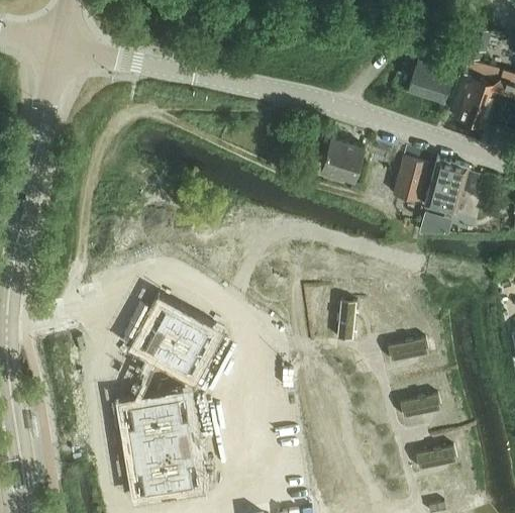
[(468,49),(481,54),(485,55),(491,34),(473,29),(468,49)]
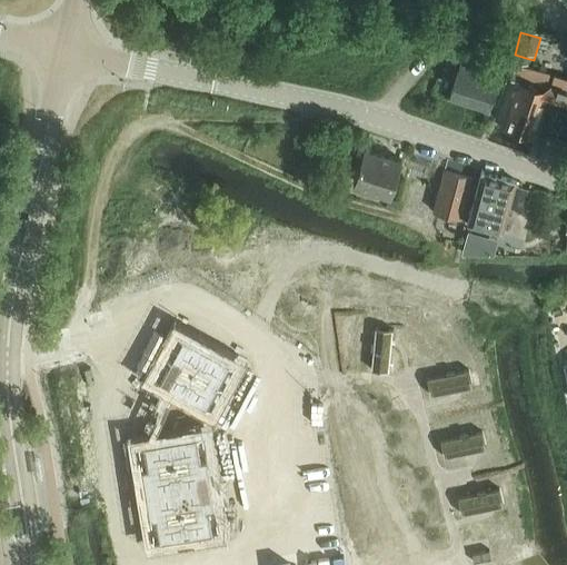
[(491,71),(496,58),(466,47),(460,61),(491,71)]
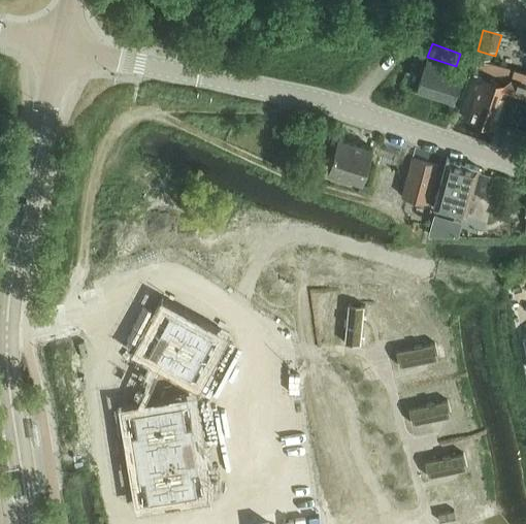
[(480,80),(466,125),(493,134),(504,100),(523,106),(525,96),(525,89),(510,84),(514,73),(477,63),(472,77),(480,80)]
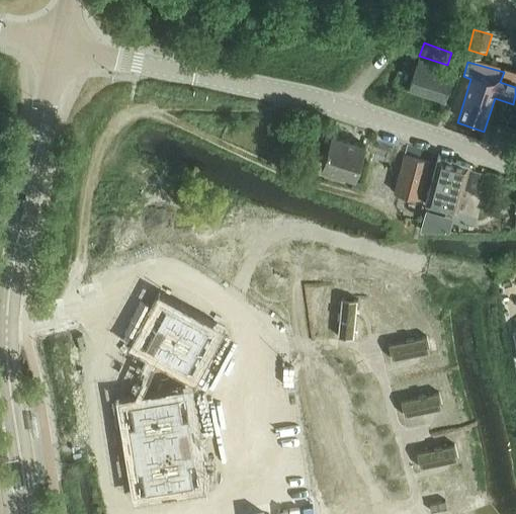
[(444,105),(454,75),(418,63),(408,93),(444,105)]
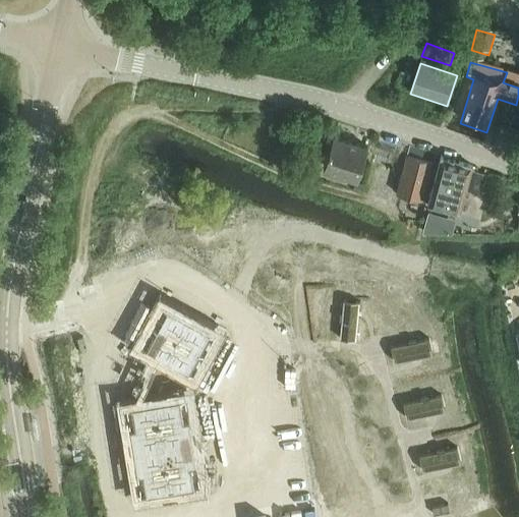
[(322,170),(356,181),(366,150),(332,138),(322,170)]
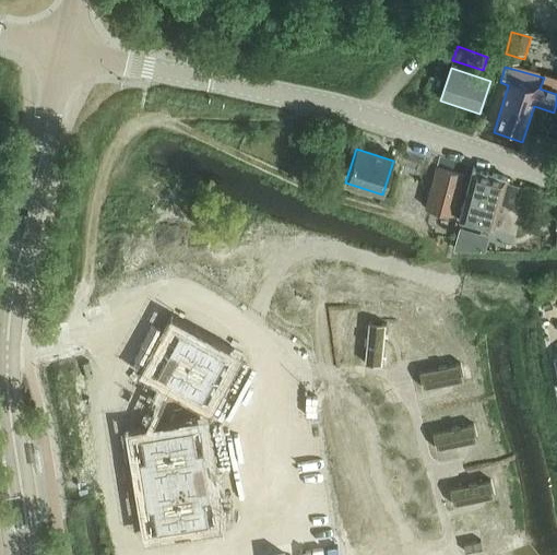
[(425,211),(493,231),(507,181),(439,163),(425,211)]
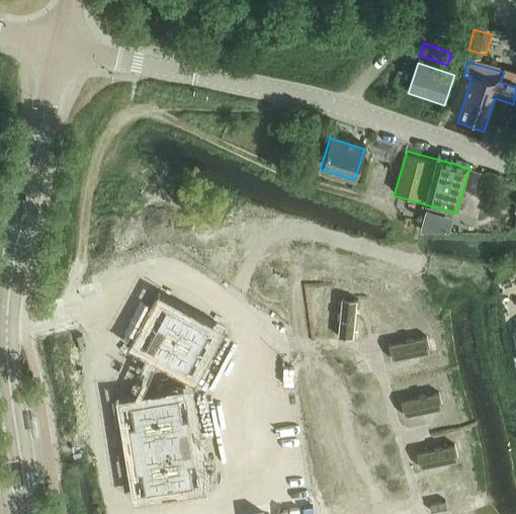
[(352,184),(349,193),(358,196),(360,187),(352,184)]
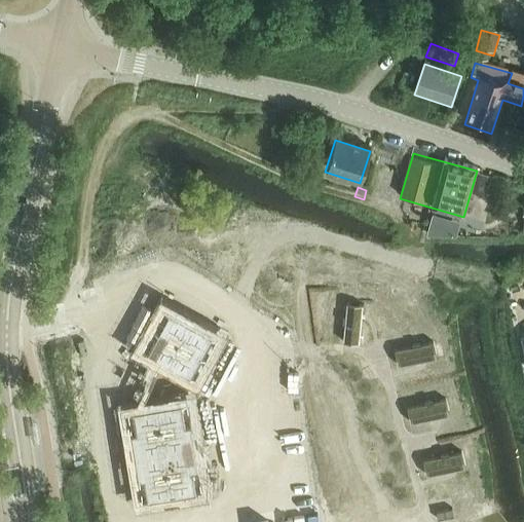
[(432,217),(425,238),(455,239),(456,234),(459,225),(432,217)]
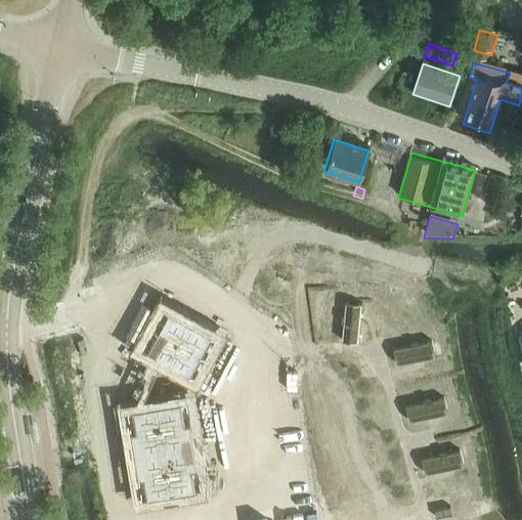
[(145,297),(142,304),(153,309),(157,302),(145,297)]
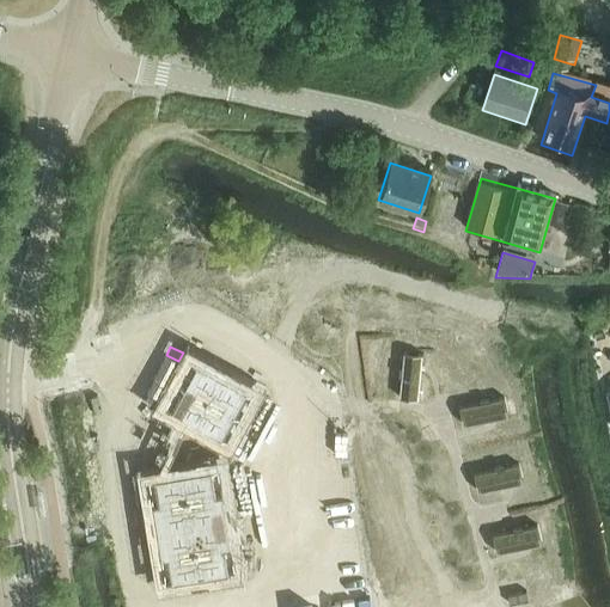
[(406,354),(402,400),(418,402),(422,355),(406,354)]
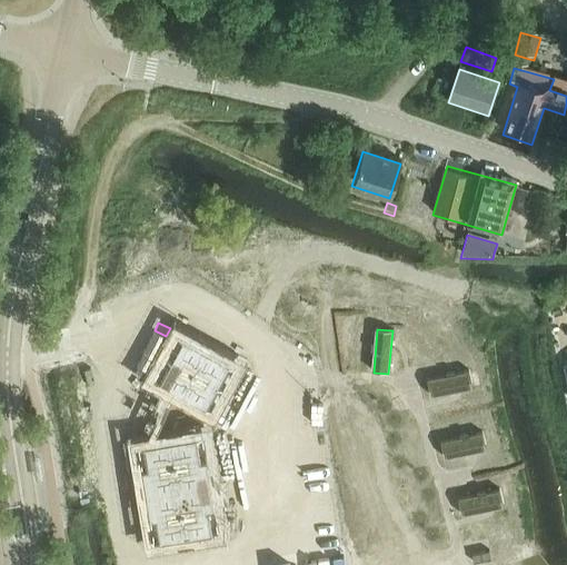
[(175,338),(163,359),(194,375),(205,355),(206,353),(176,336),(175,338)]
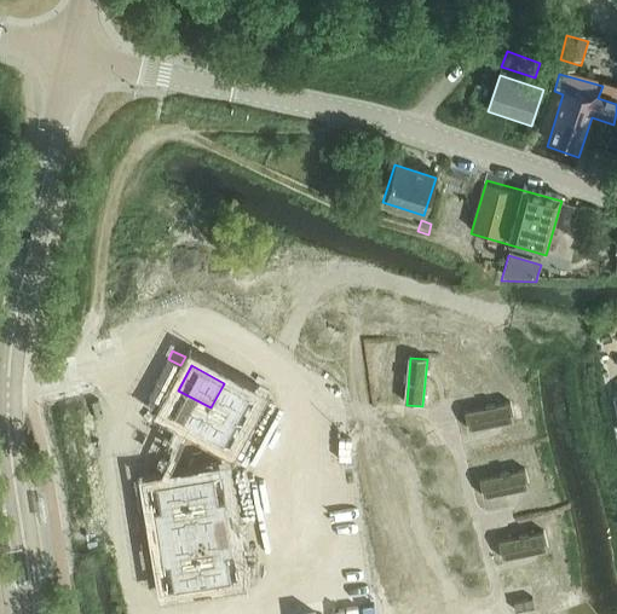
[(223,386),(211,407),(241,424),(242,426),(255,400),(224,383),(223,386)]
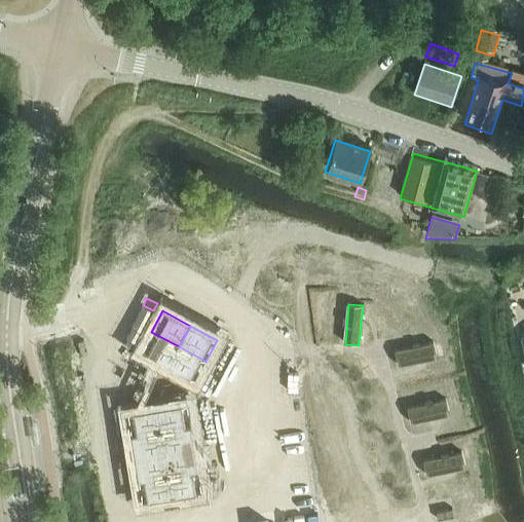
[(151,332),(140,352),(167,367),(179,346),(151,332)]
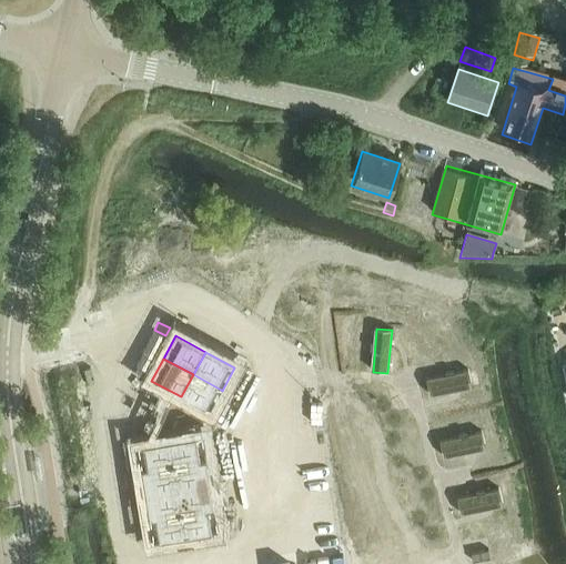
[(134,365),(130,373),(141,380),(145,372),(134,365)]
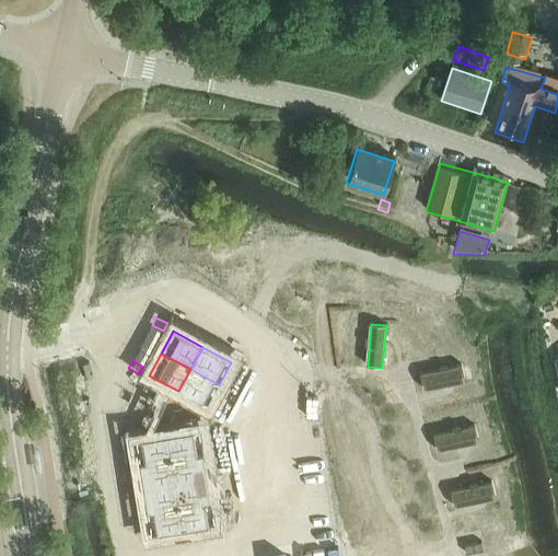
[(241,363),(236,371),(247,378),(252,370),(241,363)]
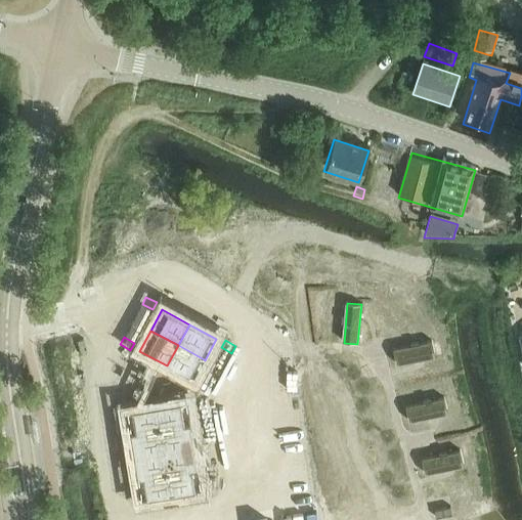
[(178,345),(167,365),(193,380),(193,381),(205,360),(204,359),(178,345)]
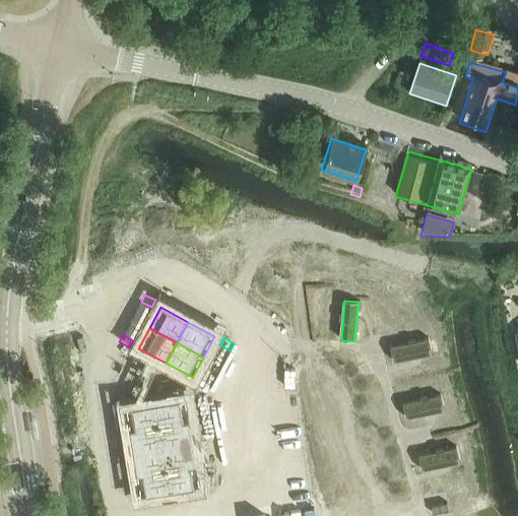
[(431,342),(391,350),(394,364),(434,356),(431,342)]
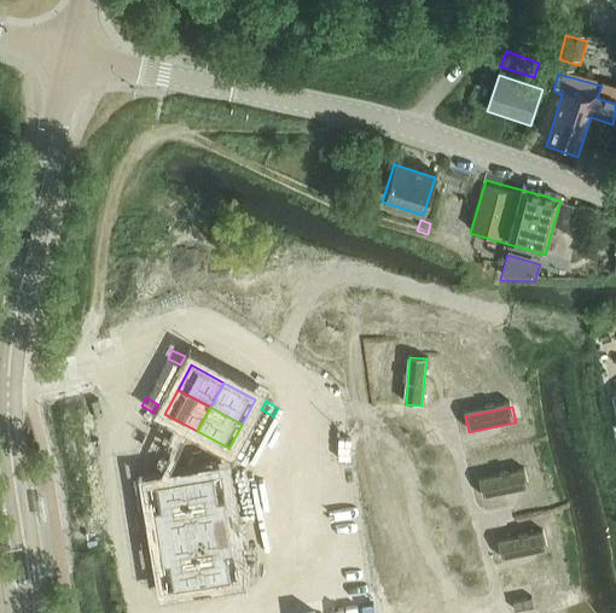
[(239,449),(234,457),(248,463),(253,455),(239,449)]
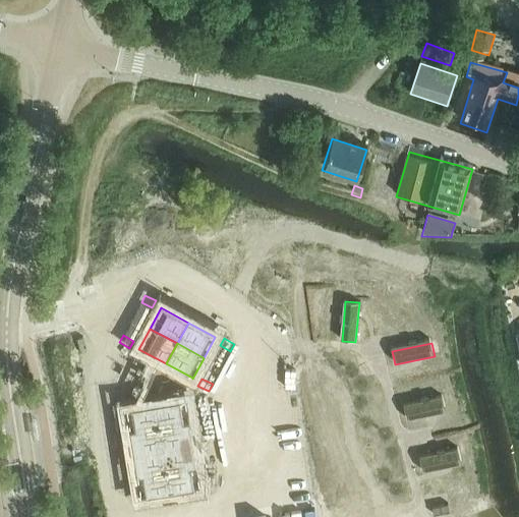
[(206,397),(193,398),(194,406),(207,404),(206,397)]
